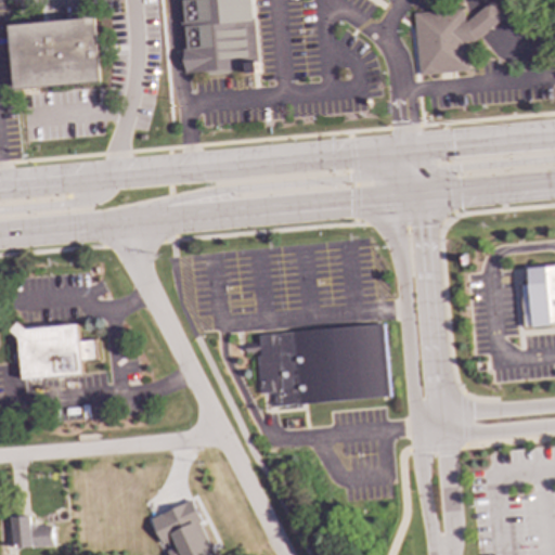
[(177,0),(181,51),(175,51),(176,64),(183,64),(184,73),(246,68),(246,74),(257,73),(252,0),(177,0)]
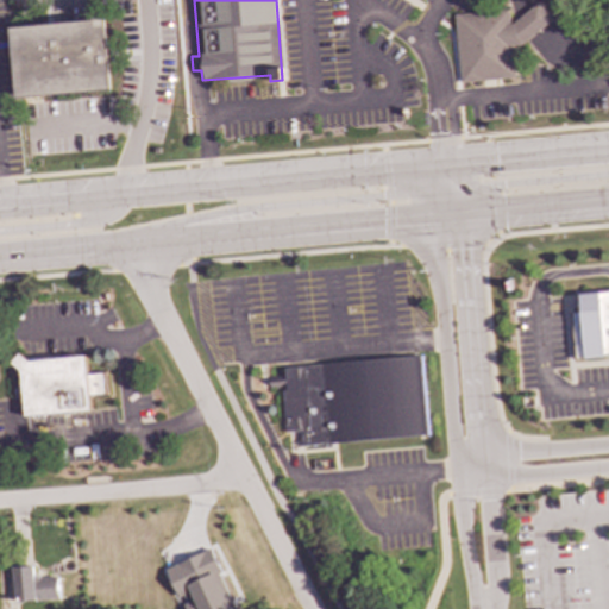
[(459,82),(514,79),(512,46),(518,46),(551,22),(538,2),(512,22),(507,17),(507,10),(491,11),(490,12),(453,14),(459,82)]
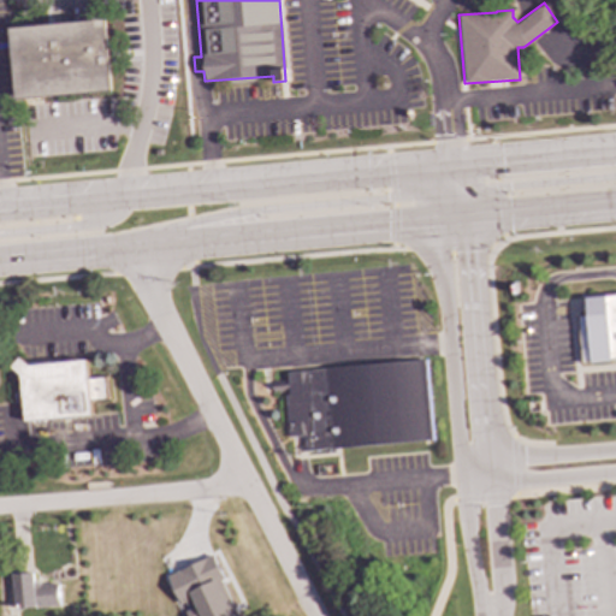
[(11,27),(16,99),(112,93),(108,21),(11,27)]
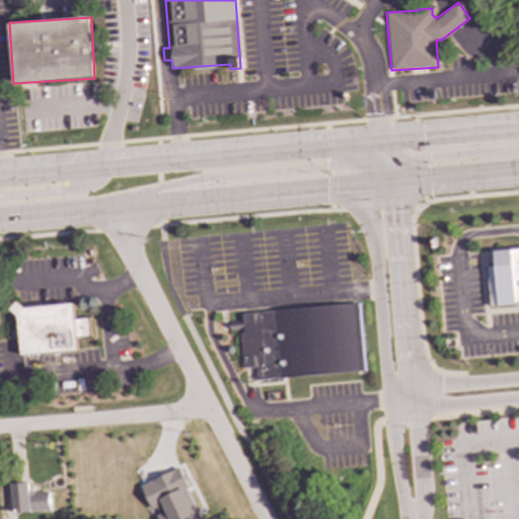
[(518,303),(491,306),(487,266),(493,265),(491,249),(518,247),(518,303)]
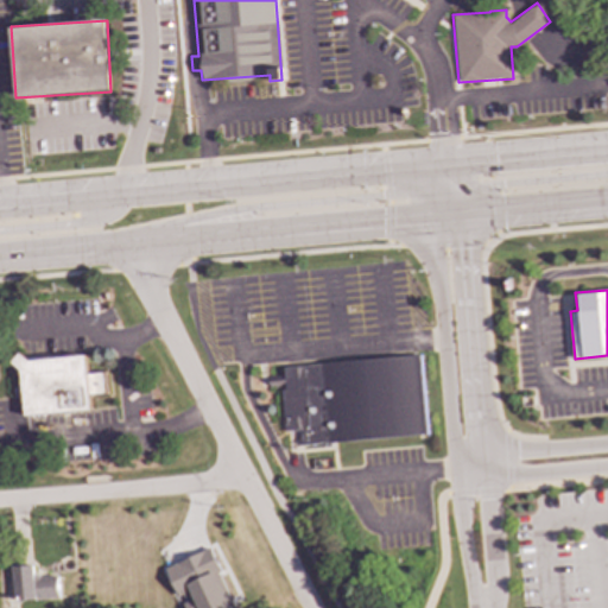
[(20,371),(24,416),(92,410),(90,396),(107,393),(106,372),(88,374),(86,355),(29,361),(19,353),(11,362),(20,371)]
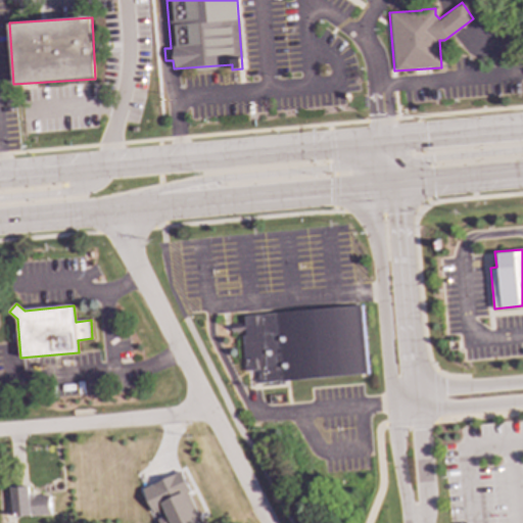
[(362,305),(367,374),(285,381),(285,384),(280,384),(280,382),(259,383),(258,370),(244,371),(241,336),(244,336),(244,333),(230,334),(230,324),(243,322),(243,316),(362,305)]
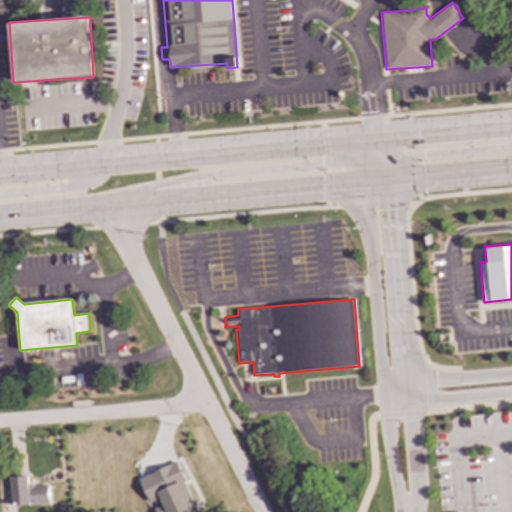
[(138,478),(150,505),(162,500),(167,511),(196,511),(176,462),(138,478)]
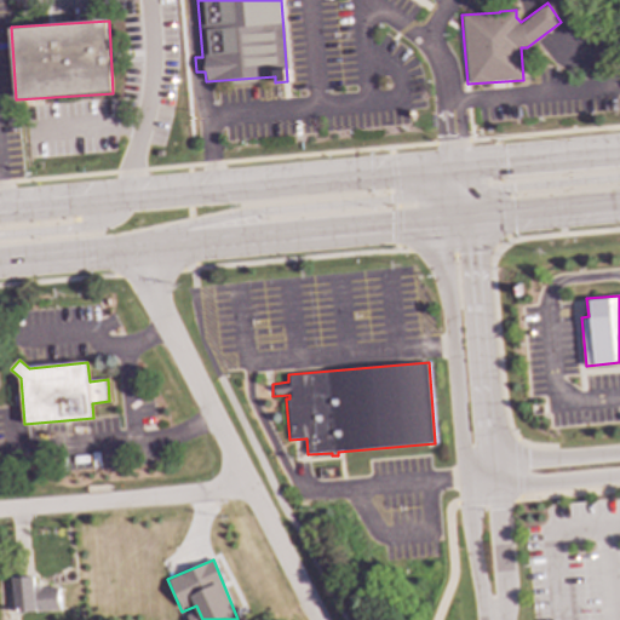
[(59,610),(58,587),(35,589),(34,577),(15,578),(16,613),(59,610)]
